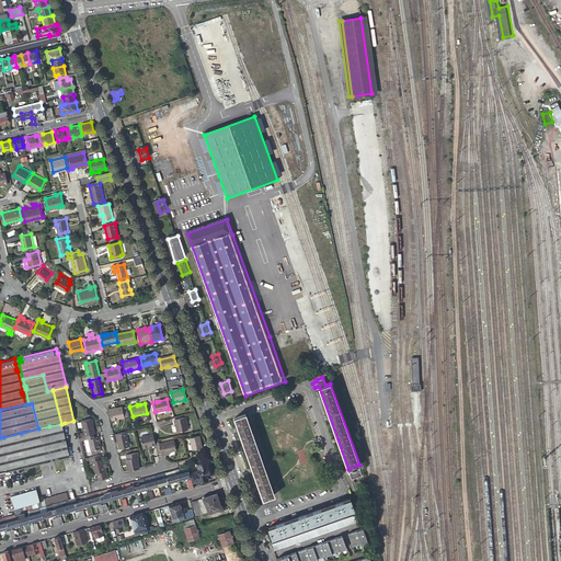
[(111,421),(124,418),(121,408),(109,410),(111,421)]
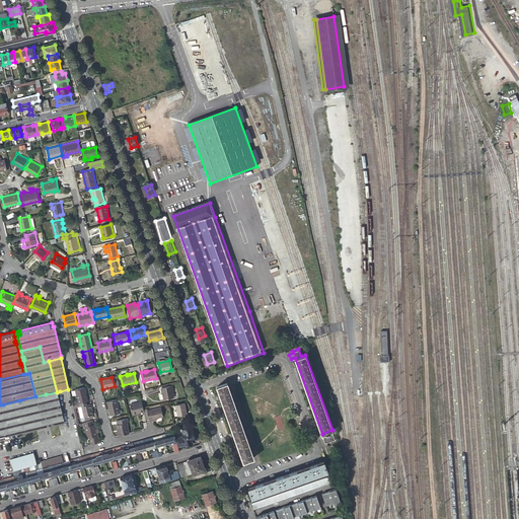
[(254,457),(227,383),(217,386),(244,461),(254,457)]
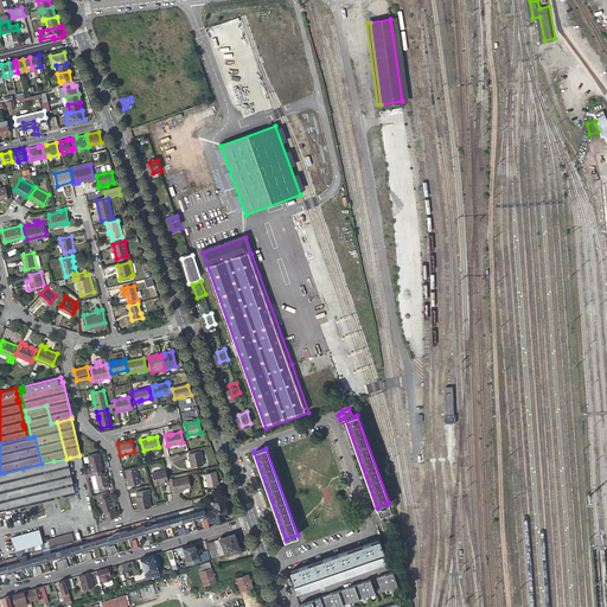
[(191,468),(203,466),(199,452),(189,454),(191,468)]
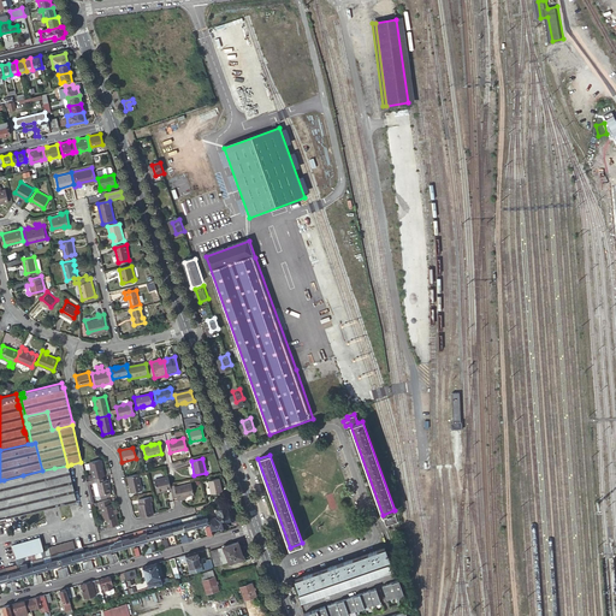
[(89,462),(93,479),(104,477),(102,472),(101,472),(100,469),(101,468),(100,460),(89,462)]
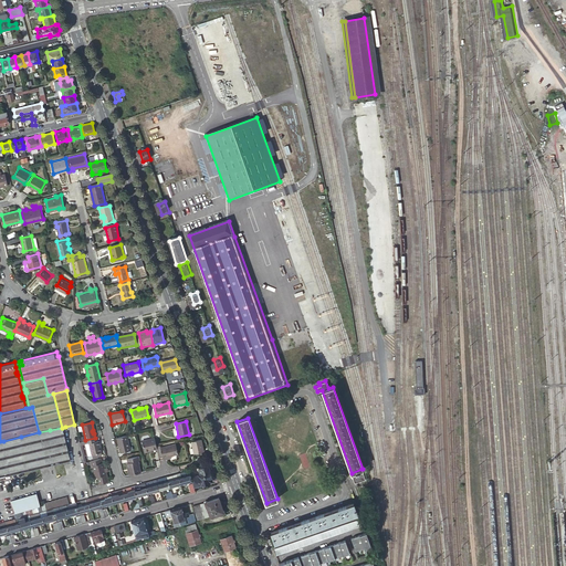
[(65,444),(62,428),(50,430),(54,447),(65,444)]
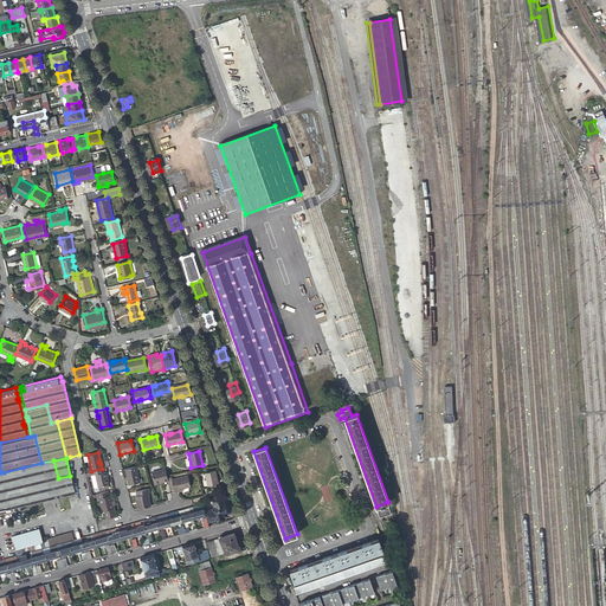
[(58,478),(53,461),(42,463),(50,500),(62,496),(58,478)]
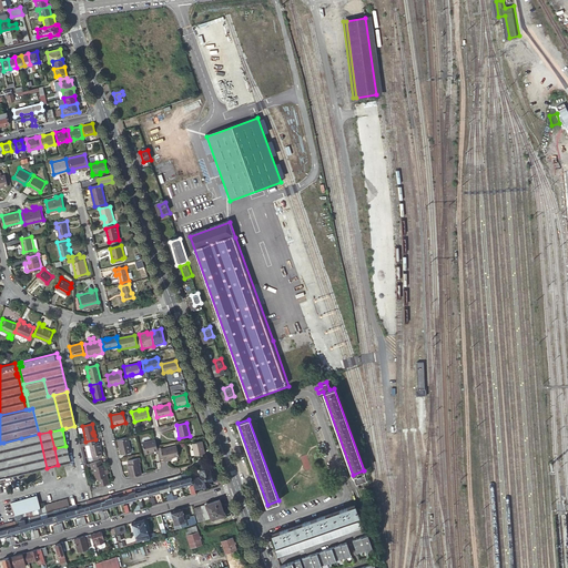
[(39,434),(21,438),(29,472),(47,468),(39,434)]
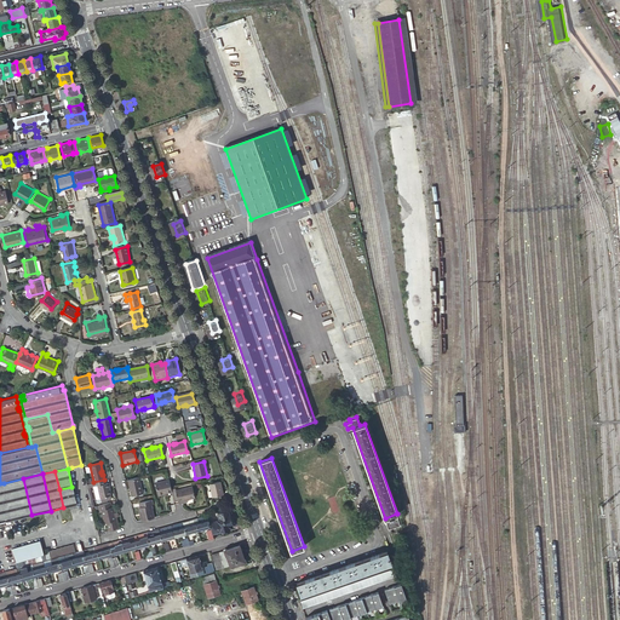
[(138,477),(127,480),(130,489),(131,492),(130,492),(131,497),(142,494),(138,477)]
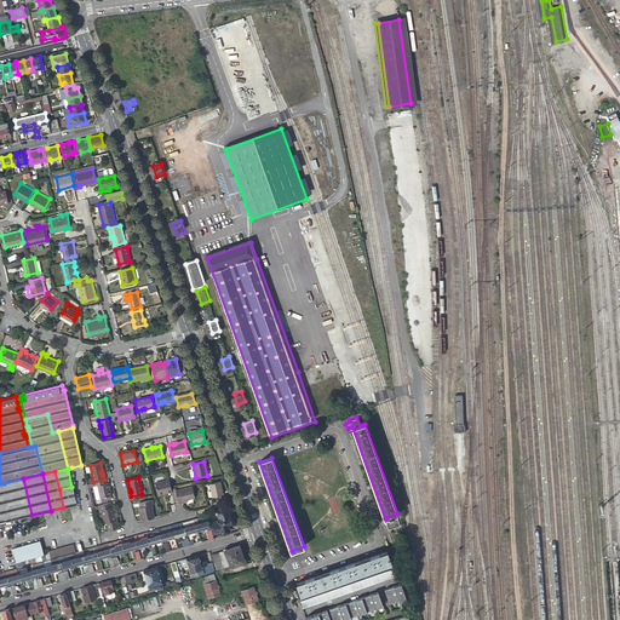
[(4,483),(12,520),(32,515),(23,478),(4,483)]
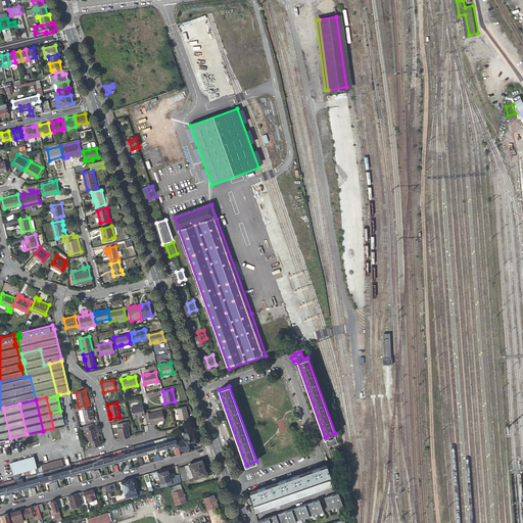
[(89,408),(88,405),(79,407),(80,408),(75,409),(76,411),(82,410),(84,420),(85,424),(90,423),(90,422),(93,421),(90,408),(89,408)]
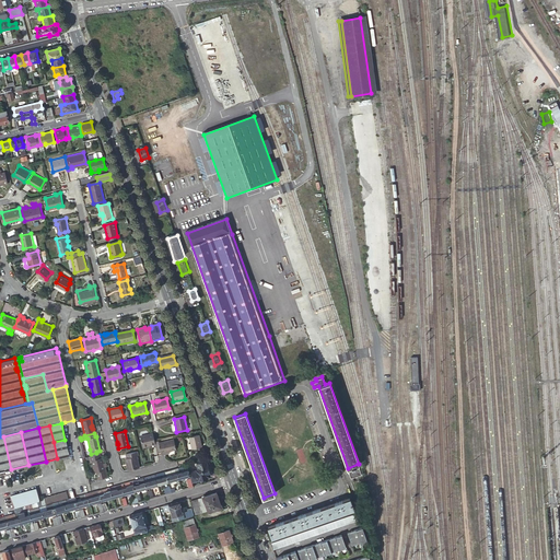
[(154,444),(153,442),(152,434),(139,436),(142,447),(154,444)]
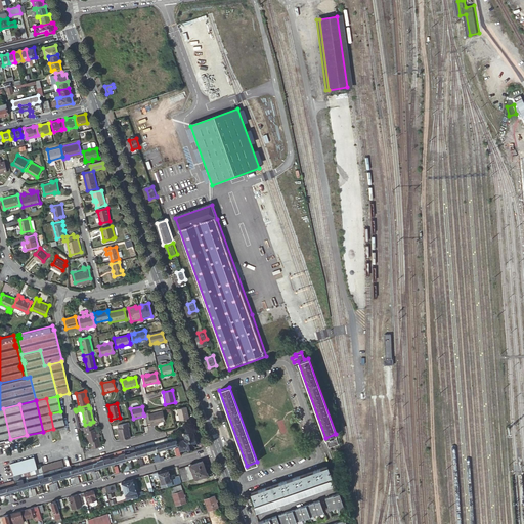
[(178,412),(177,412),(179,421),(187,419),(185,407),(177,409),(178,412)]
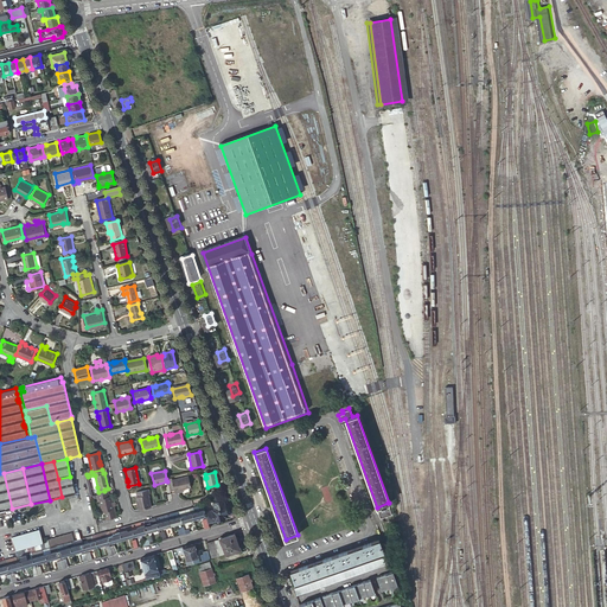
[(0,511),(12,509),(4,473),(0,473),(0,511)]
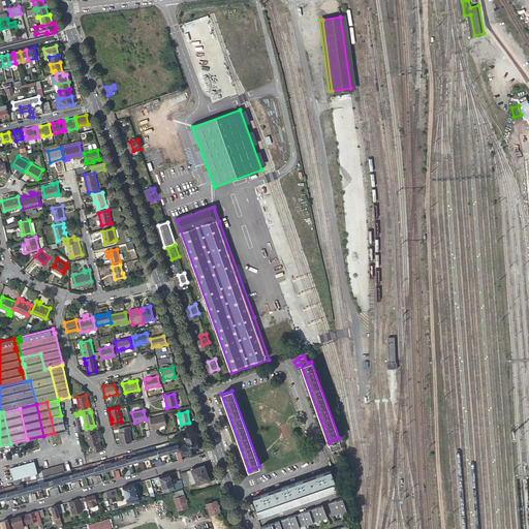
[(65,431),(61,415),(51,417),(54,433),(59,432),(65,431)]
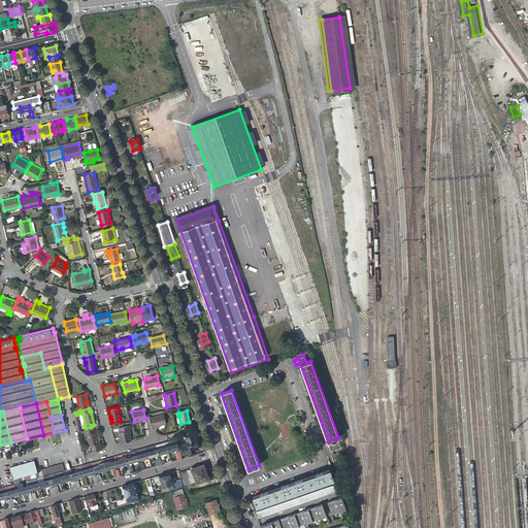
[(149,418),(151,427),(158,426),(165,424),(163,415),(149,418)]
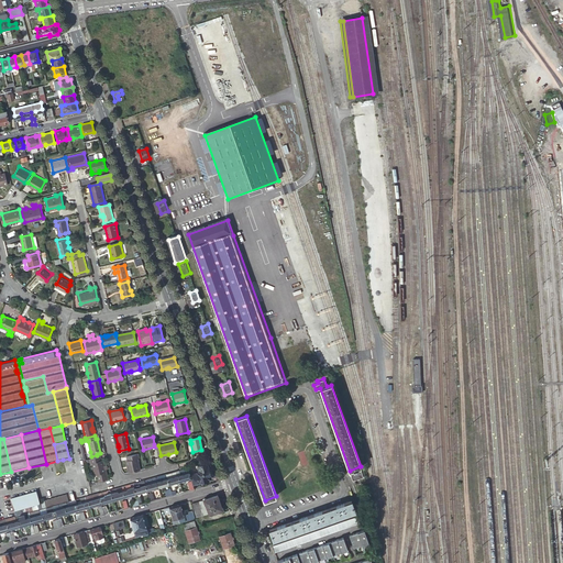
[(128,473),(139,471),(136,460),(138,459),(136,454),(125,457),(127,461),(124,462),(128,473)]
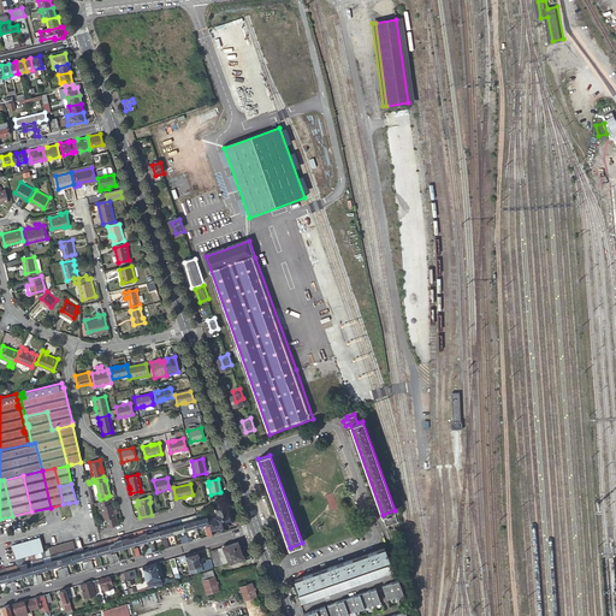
[(100,507),(102,521),(106,520),(107,527),(117,525),(116,523),(114,517),(113,511),(111,504),(110,504),(108,499),(98,502),(98,507),(100,507)]
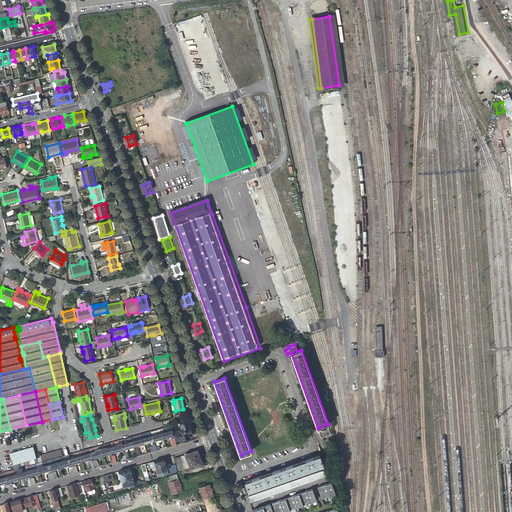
[(174,438),(175,441),(187,438),(189,437),(190,436),(191,435),(191,434),(191,433),(188,421),(179,424),(181,430),(172,432),(173,435),(174,438)]
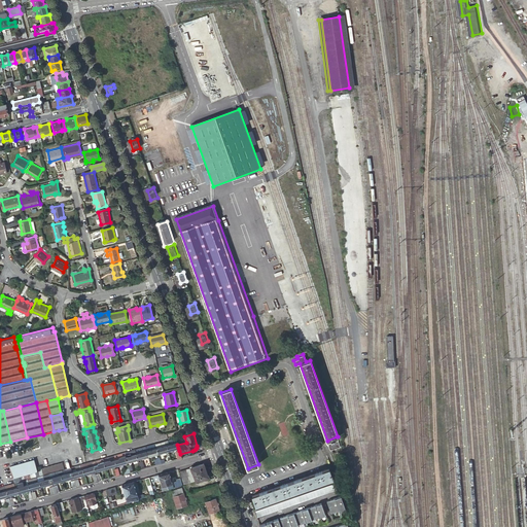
[(340,446),(337,436),(327,441),(330,450),(340,446)]
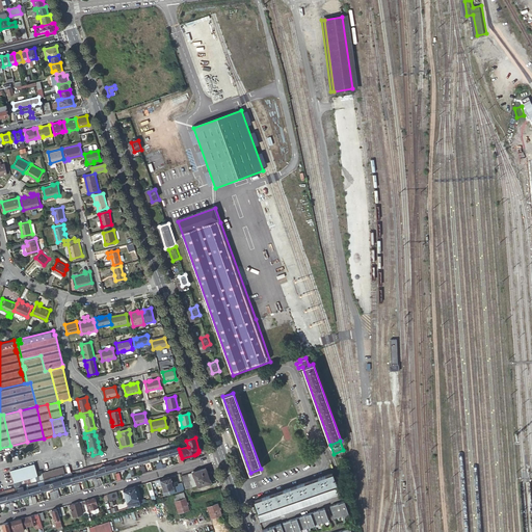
[(167,446),(169,455),(180,452),(179,449),(178,443),(167,446)]
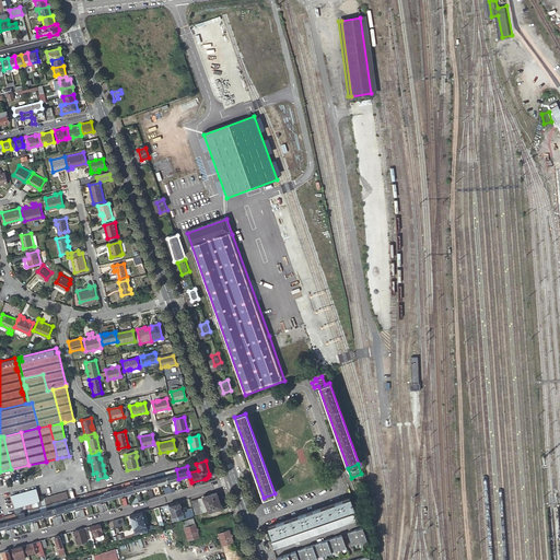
[(165,473),(167,482),(178,479),(176,469),(165,473)]
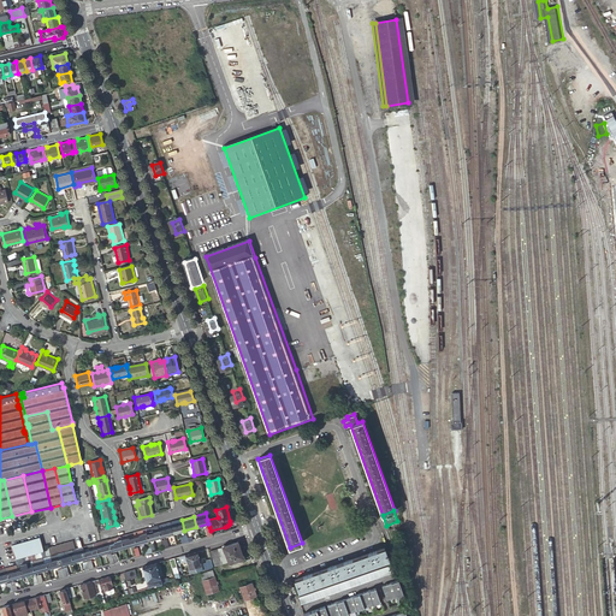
[(170,523),(172,534),(184,531),(182,520),(170,523)]
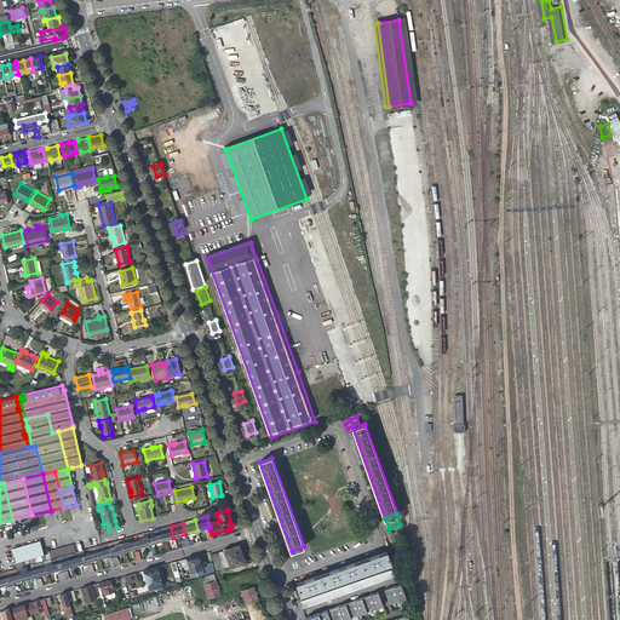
[(159,530),(161,541),(173,538),(171,527),(159,530)]
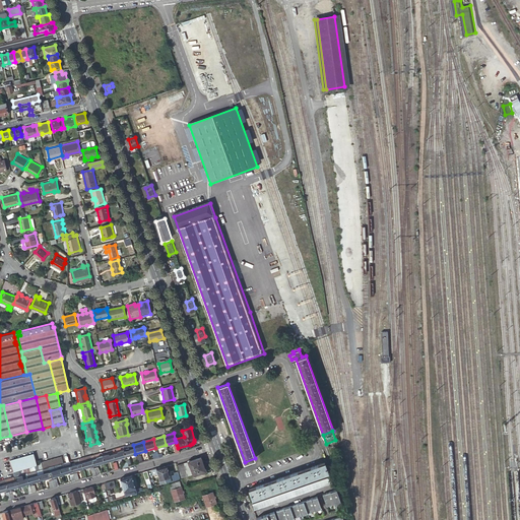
[(128,456),(135,454),(133,445),(123,447),(125,456),(128,456)]
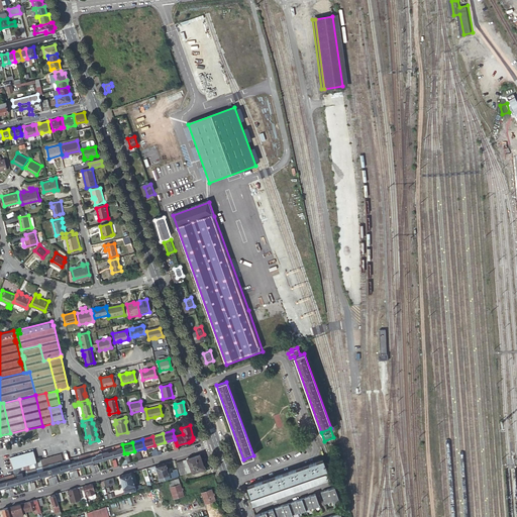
[(114,456),(124,453),(122,444),(112,447),(114,456)]
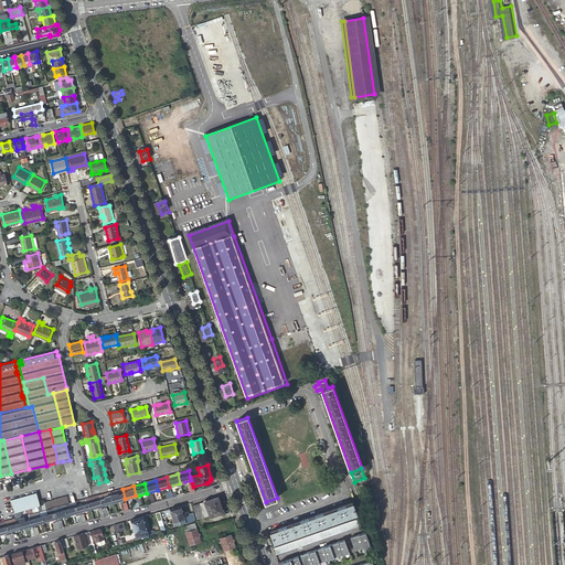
[(113,502),(125,499),(123,489),(110,492),(113,502)]
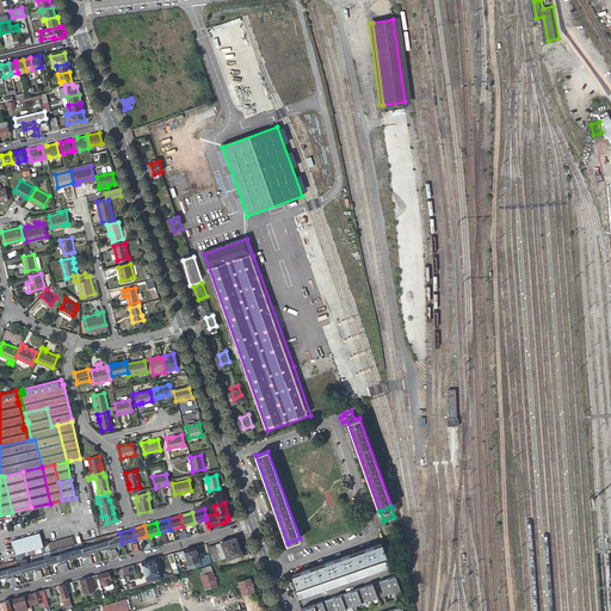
[(122,543),(119,532),(106,536),(110,547),(122,543)]
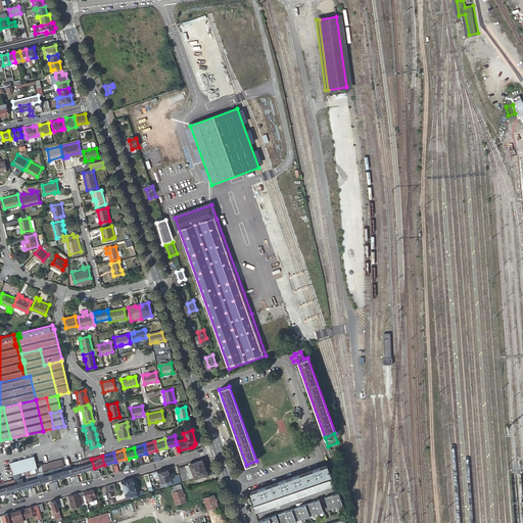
[(12,475),(37,468),(36,464),(34,458),(9,464),(12,475)]
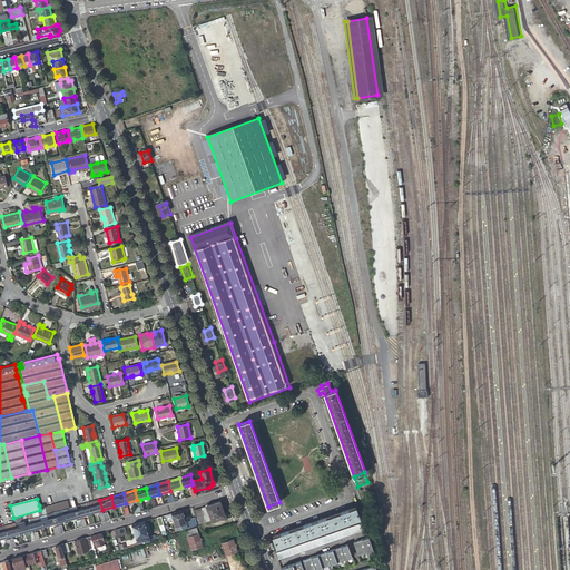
[(65,510),(70,509),(68,500),(45,507),(45,504),(39,505),(40,510),(42,517),(43,516),(52,513),(65,510)]
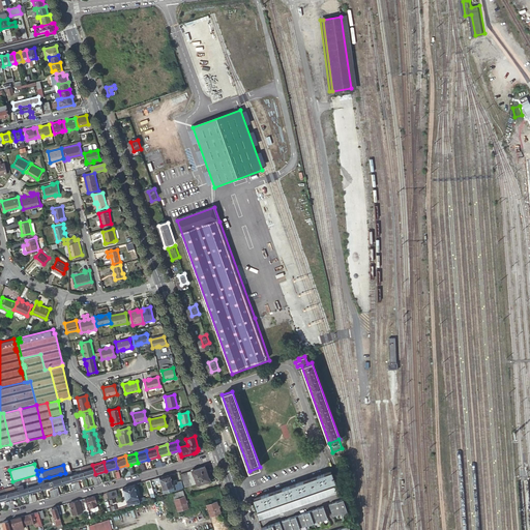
[(82,468),(84,477),(95,474),(92,465),(86,467),(82,468)]
